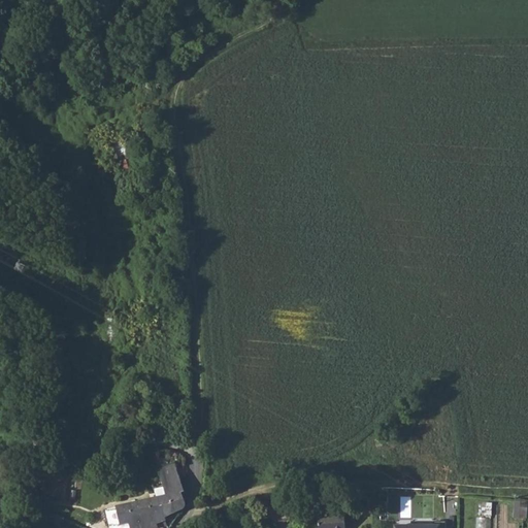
[(126,141),(117,143),(120,159),(129,157),(126,141)]
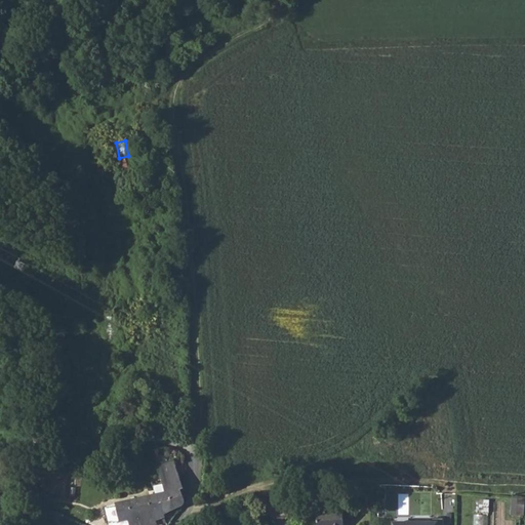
[(174,461),(159,465),(165,492),(170,507),(183,500),(177,491),(180,489),(174,461)]
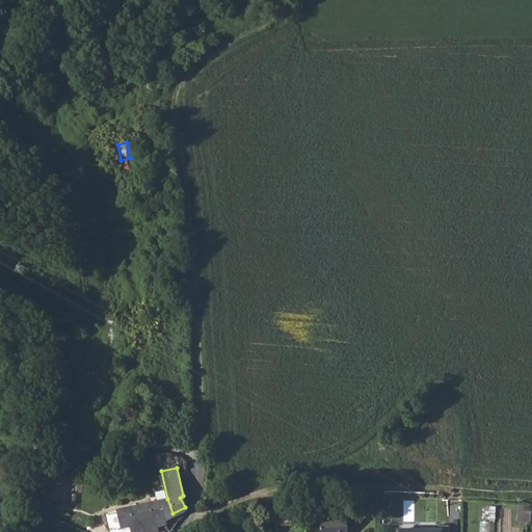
[(167,499),(156,502),(161,516),(173,513),(167,499)]
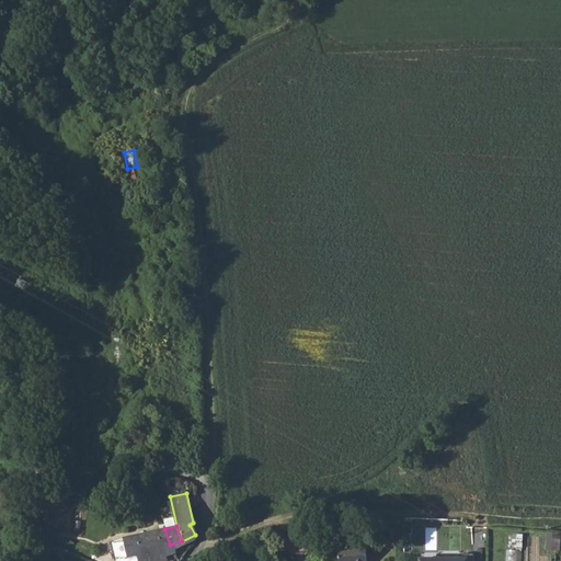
[(164,529),(152,533),(153,533),(160,550),(171,547),(170,545),(164,529)]
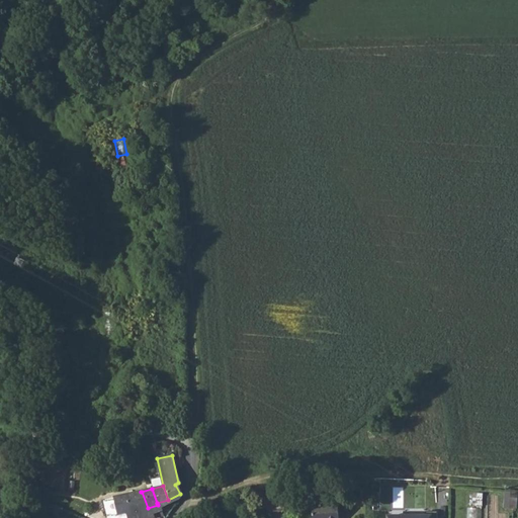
[(130,515),(130,517),(138,517),(150,512),(148,508),(142,492),(117,500),(117,501),(122,517),(130,515)]
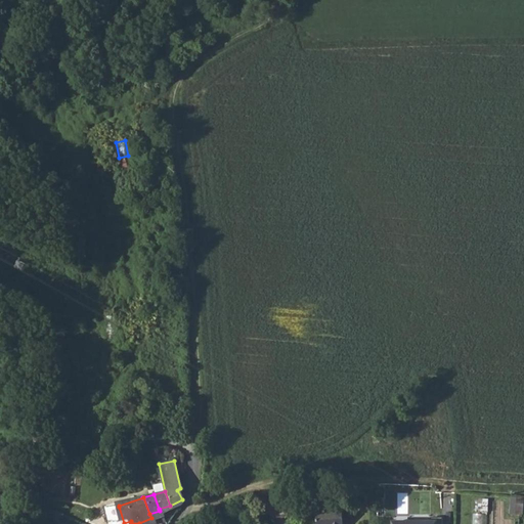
[(477,512),(475,512),(474,523),(486,523),(489,499),(478,498),(477,512)]
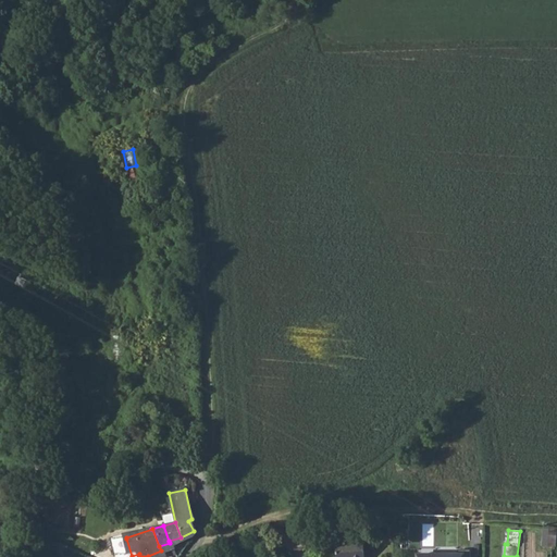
[(361,556),(360,542),(333,544),(333,556),(361,556)]
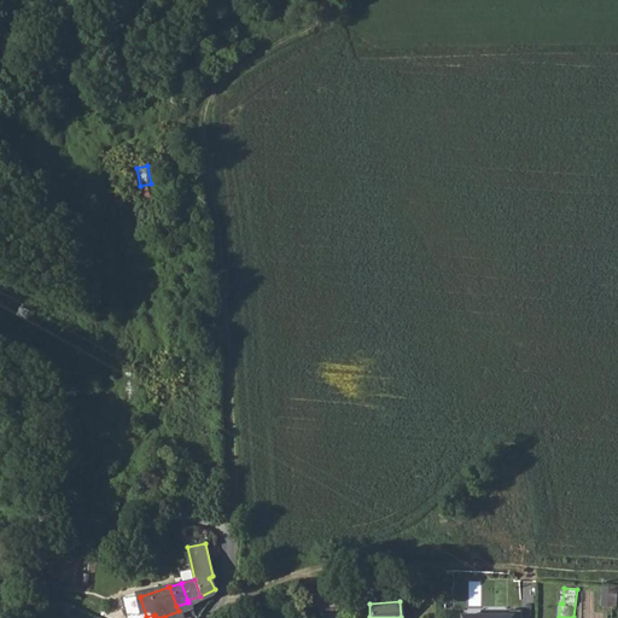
[(188,602),(176,606),(179,611),(180,613),(190,604),(188,602)]
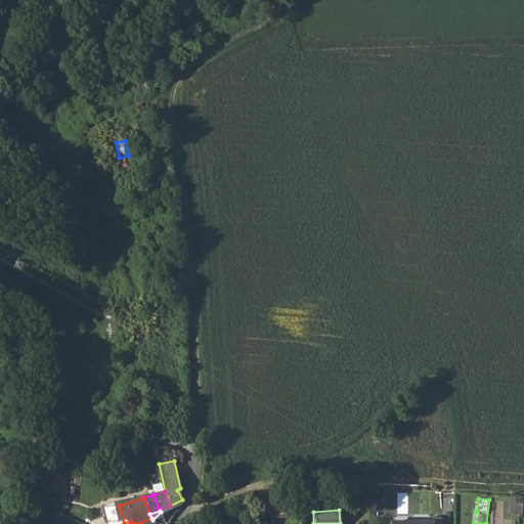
All buildings are outlined.
